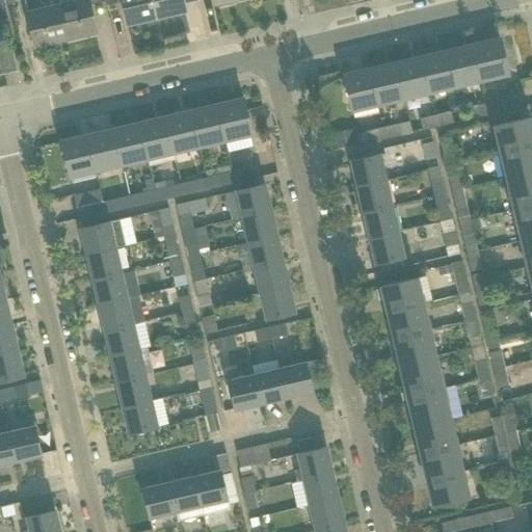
[(65,41),(55,0),(24,0),(27,14),(34,46),(50,42),(51,44),(65,41)]
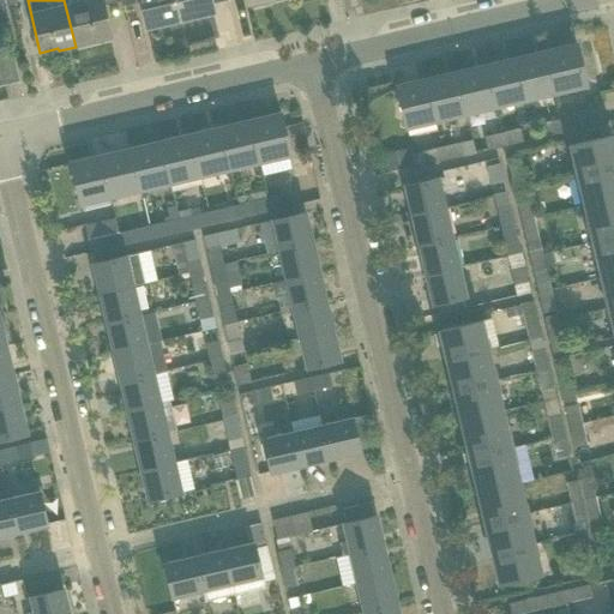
[(109,37),(103,13),(100,0),(64,0),(76,47),(91,43),(91,41),(109,37)]
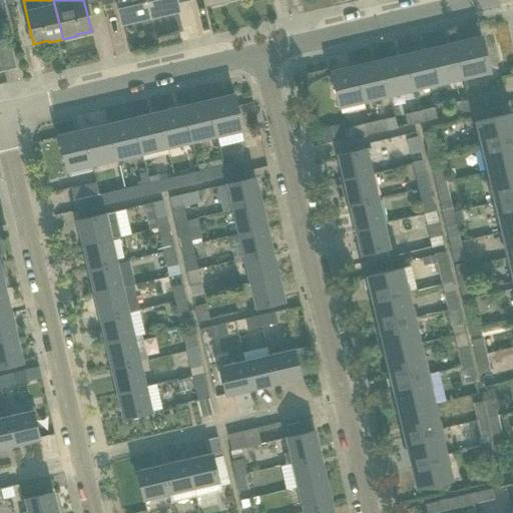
[(150,17),(145,0),(117,0),(122,23),(150,17)]
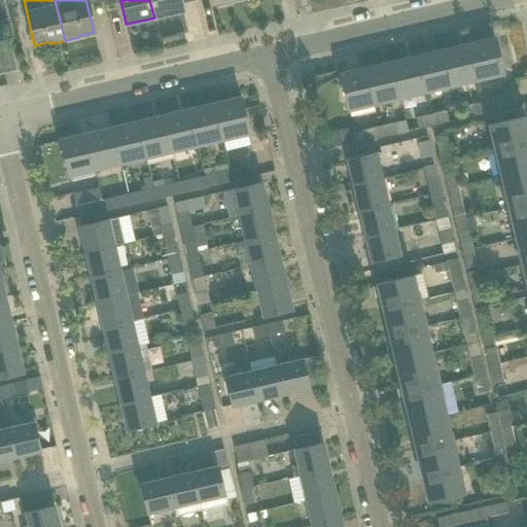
[(149,0),(154,18),(182,10),(179,0),(149,0)]
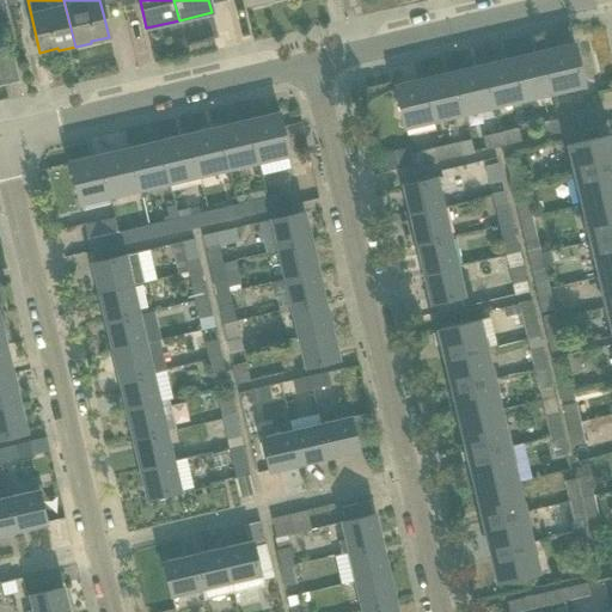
[(575,46),(544,53),(554,92),(583,85),(575,46)]
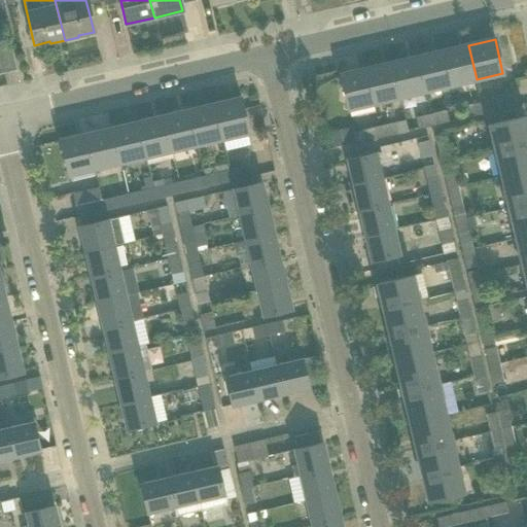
[(16,70),(11,50),(10,43),(0,45),(0,57),(4,73),(16,70)]
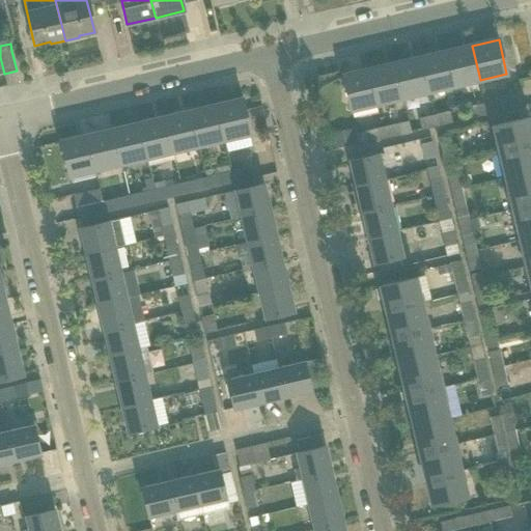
[(480,80),(472,46),(446,52),(454,86),(480,80)]
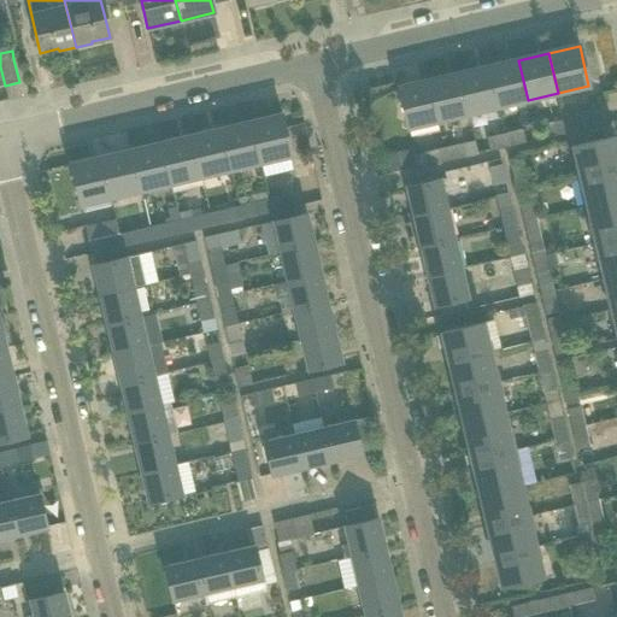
[(528,100),(518,60),(488,66),(498,107),(528,100)]
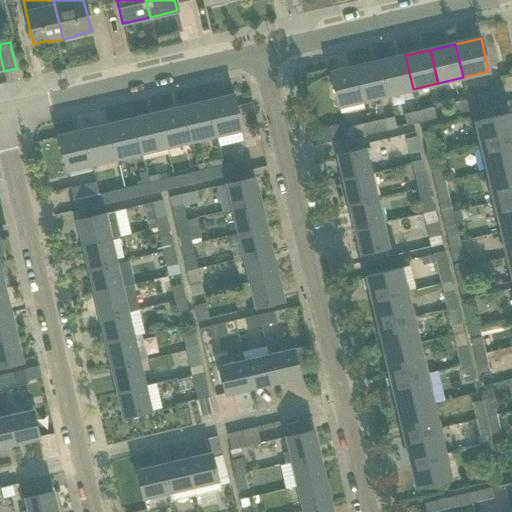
[(413,89),(405,55),(380,61),(388,95),(413,89)]
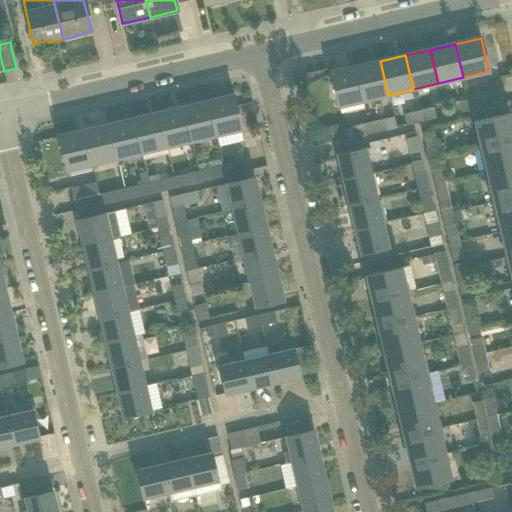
[(388,95),(380,61),(356,67),(363,100),(388,95)]
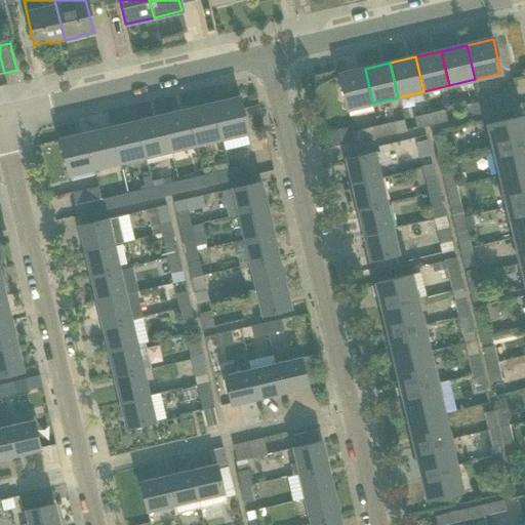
[(372,103),(365,69),(338,75),(347,109),(372,103)]
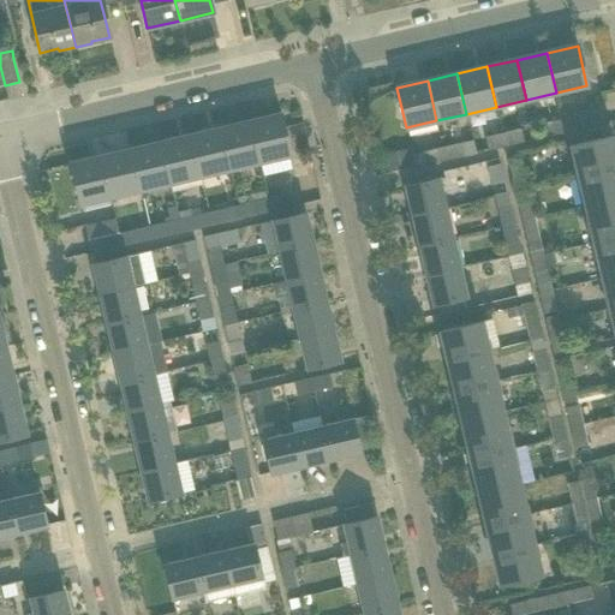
[(580,114),(579,115),(562,119),(566,132),(584,127),(580,114)]
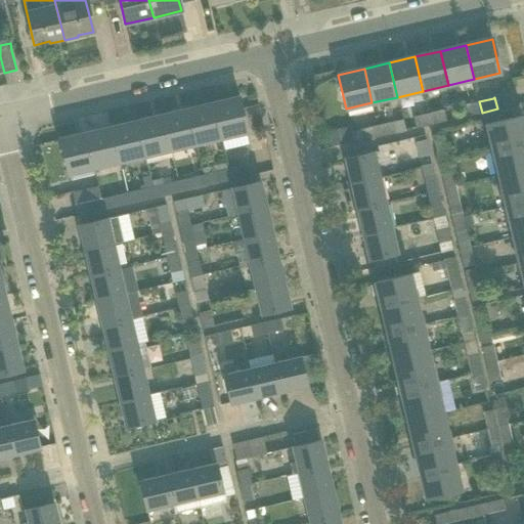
[(239,98),(213,104),(221,138),(248,132),(239,98)]
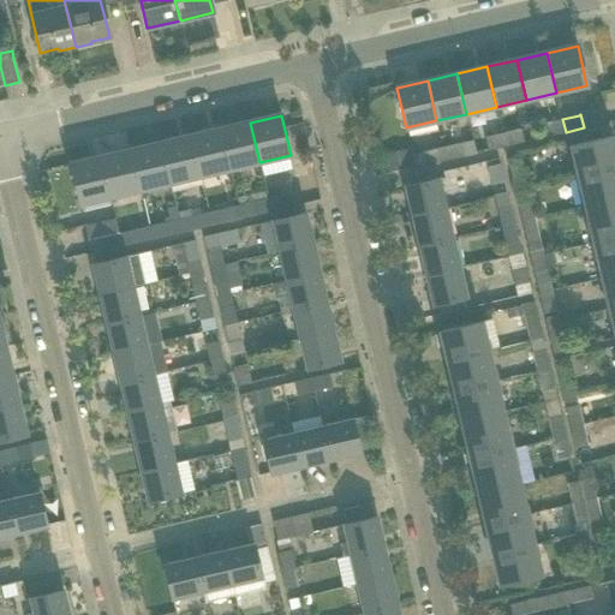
[(566,132),(562,119),(544,123),(548,136),(566,132)]
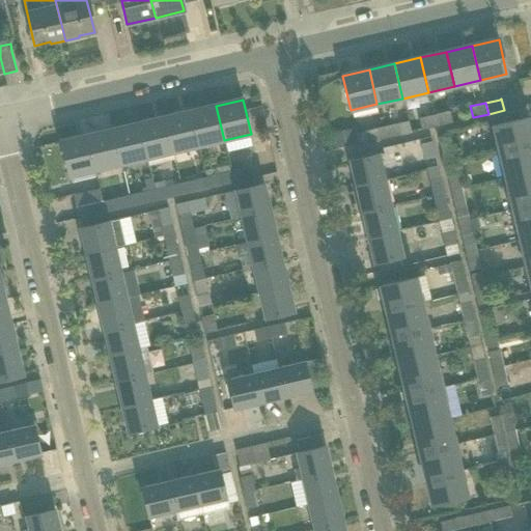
[(224,140),(216,106),(190,111),(198,146),(224,140)]
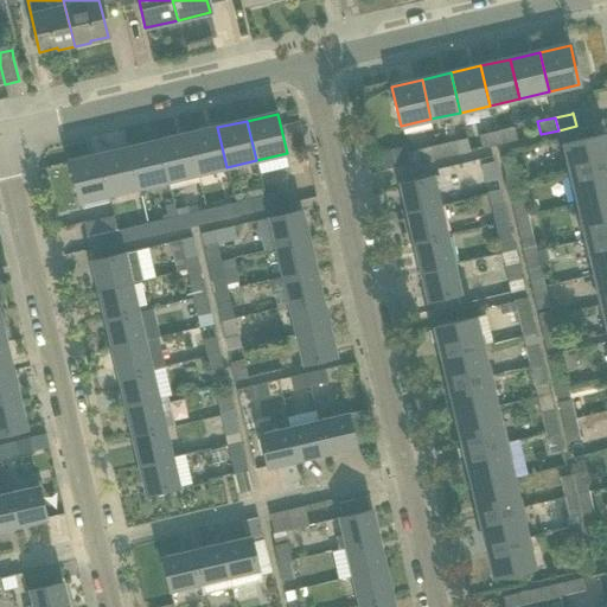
[(227,167),(217,127),(189,134),(198,174),(227,167)]
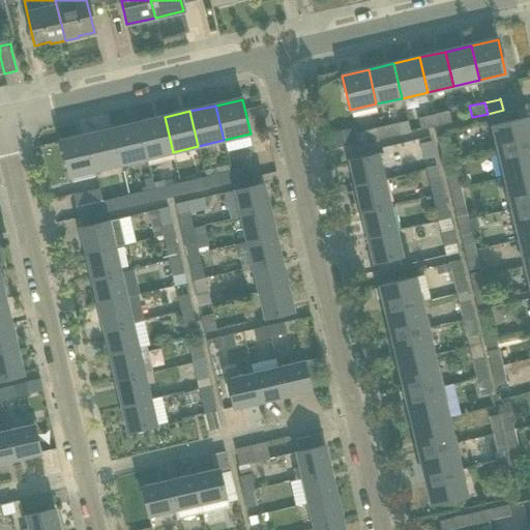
[(451,122),(448,111),(433,114),(436,126),(451,122)]
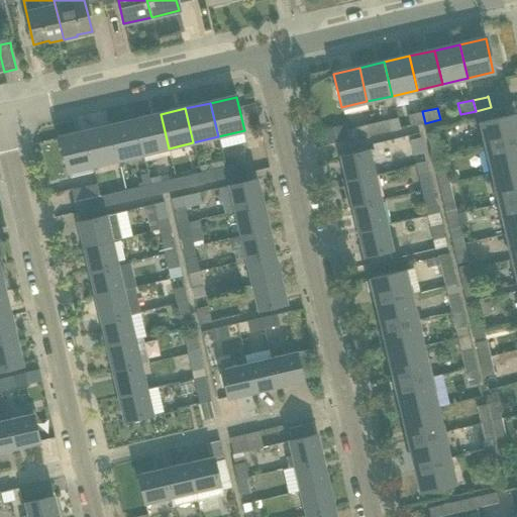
[(425,123),(422,111),(407,115),(410,126),(425,123)]
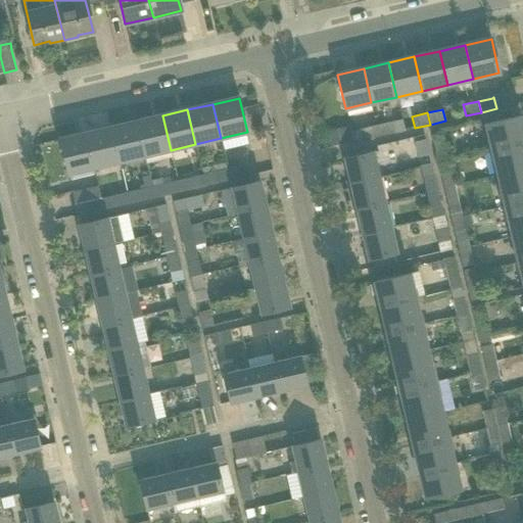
[(162,115),(137,122),(145,155),(146,163),(172,158),(171,150),(162,115)]
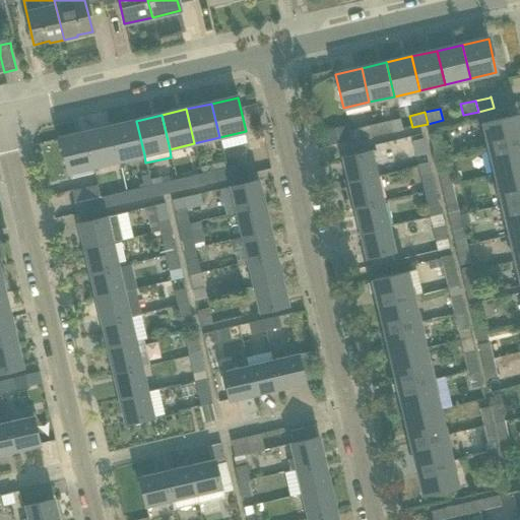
[(519,148),(518,142),(519,141),(519,126),(517,115),(483,123),(519,280),(519,148)]
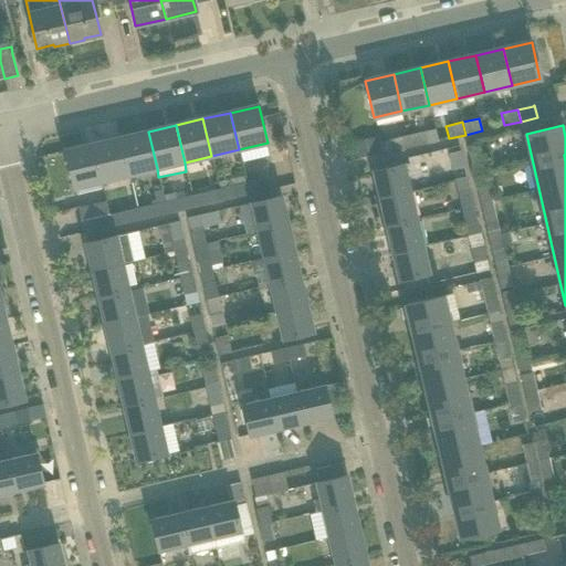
[(435,128),(423,132),(408,135),(410,147),(438,142),(435,128)]
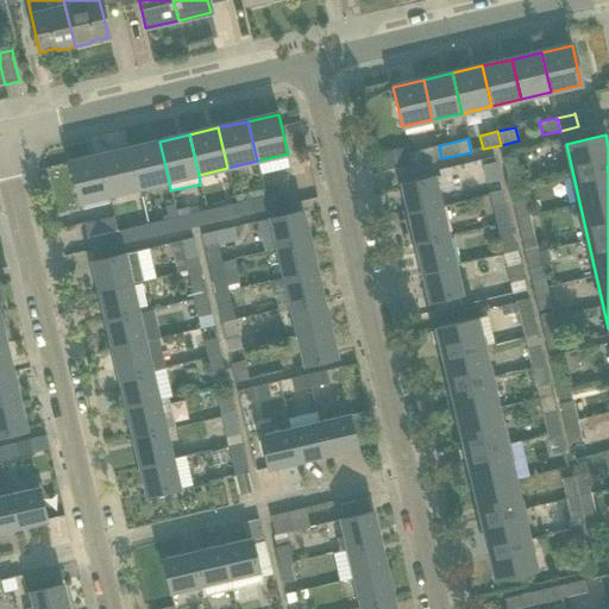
[(169,181),(159,142),(130,149),(139,188),(169,181)]
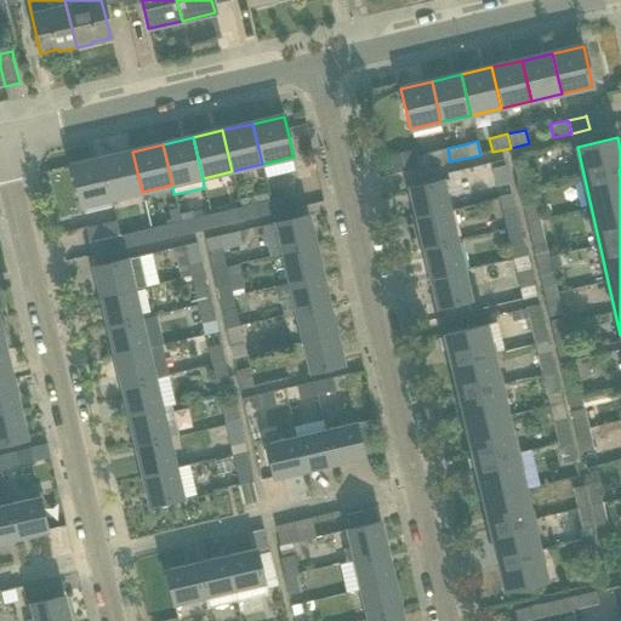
[(450,161),(448,148),(428,153),(432,166),(450,161)]
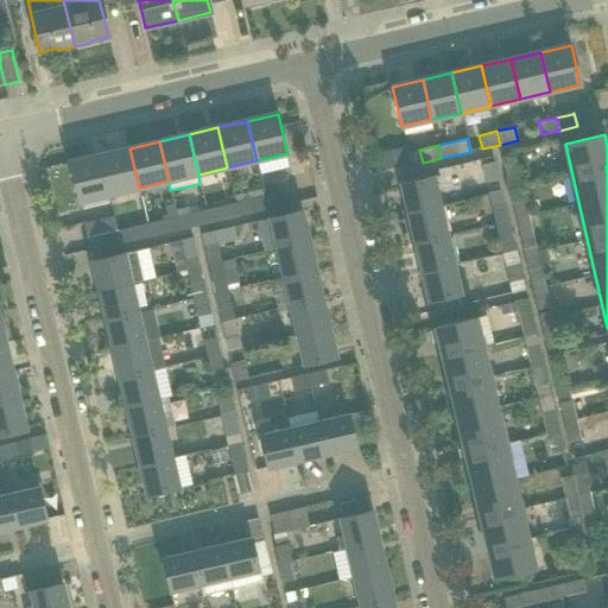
[(139,188),(130,149),(100,156),(109,195),(139,188)]
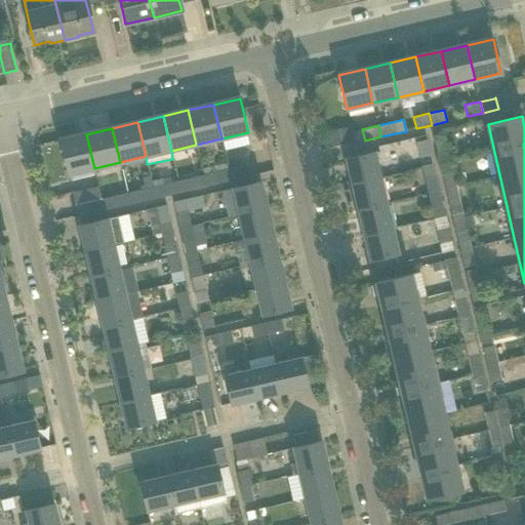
[(94,168),(86,134),(59,140),(68,174),(94,168)]
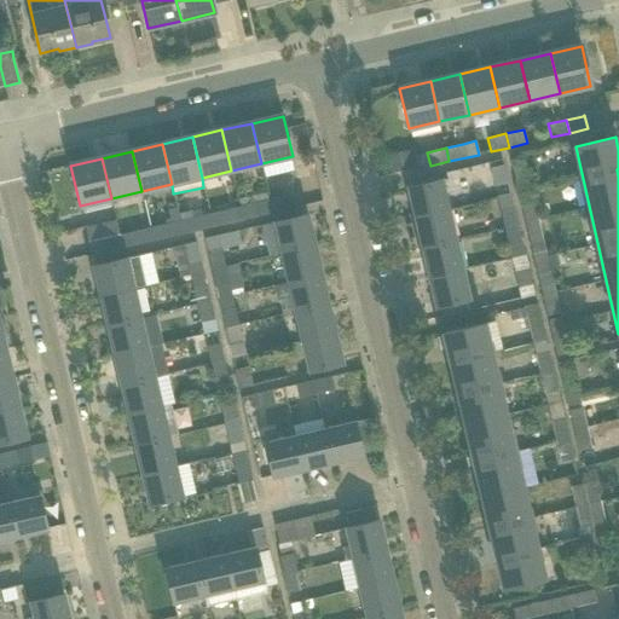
[(525,158),(512,161),(520,197),(533,195),(525,158)]
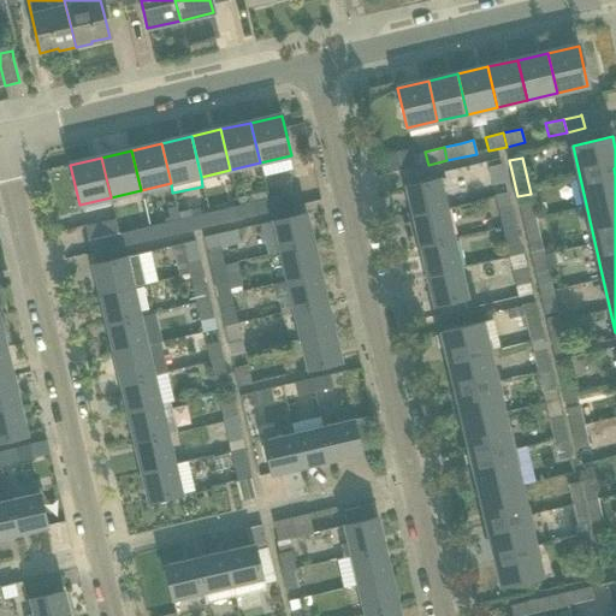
[(502,164),(489,167),(492,183),(505,181),(502,164)]
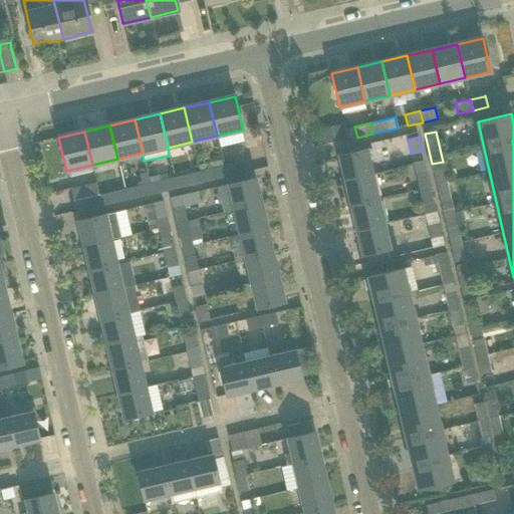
[(365,150),(359,151),(339,156),(345,181),(371,175),(365,150)]
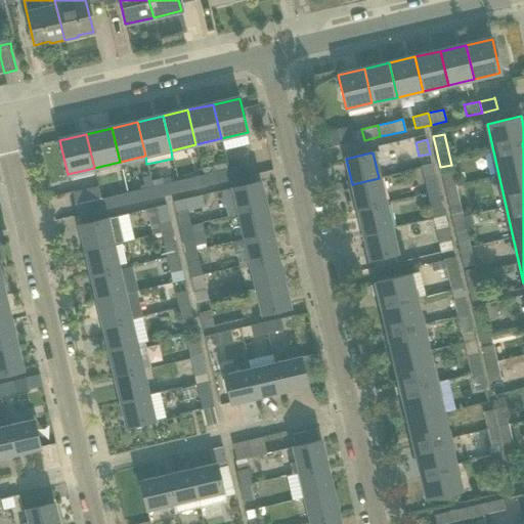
[(244,165),(213,172),(216,183),(247,176),(244,165)]
